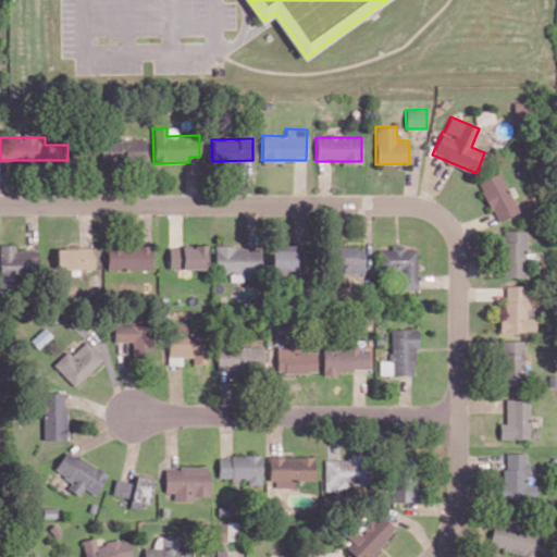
[(146,140),(98,139),(98,163),(145,163),(146,140)]
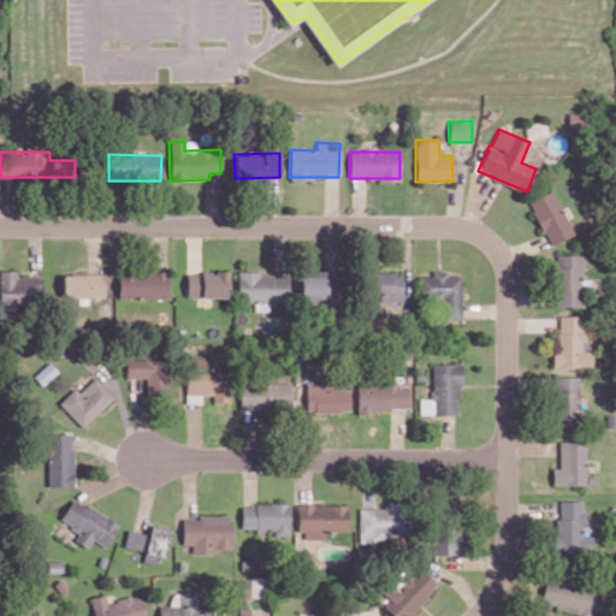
[(528,200),(548,246),(573,235),(552,189),(528,200)]
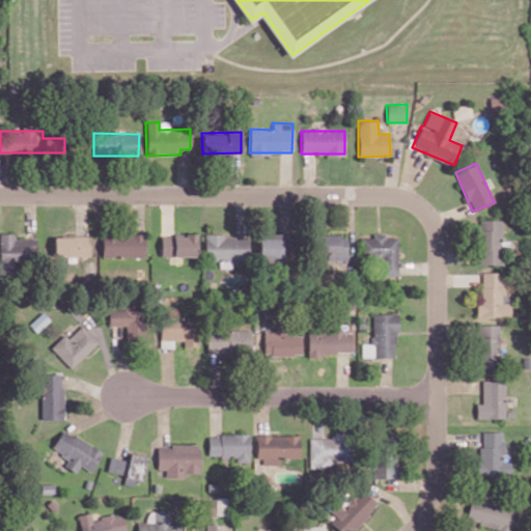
[(478,263),(500,264),(500,220),(478,219),(478,263)]
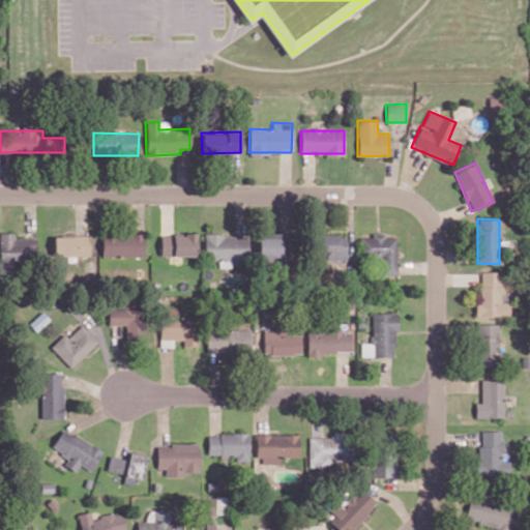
[(35,237),(13,238),(13,232),(0,232),(0,274),(12,275),(12,260),(36,260),(35,237)]
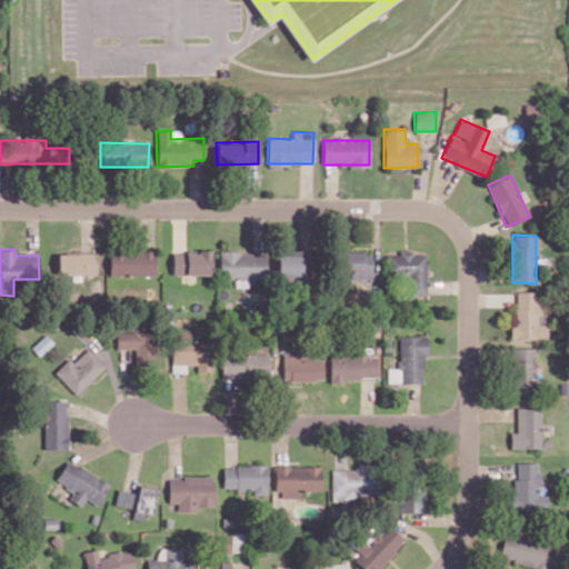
[(153,250),(109,251),(109,276),(155,275),(153,250)]
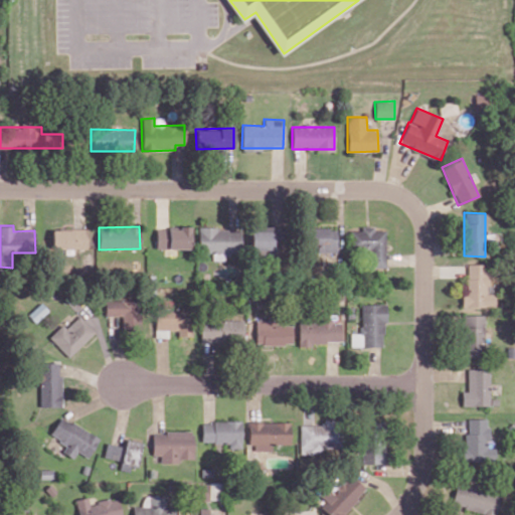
[(385,268),(385,230),(373,229),(373,226),(361,226),(361,230),(350,230),(349,251),(370,251),(369,267),(385,268)]
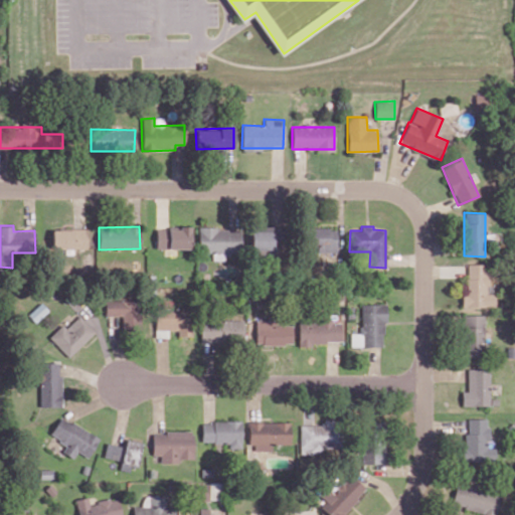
[(156,227),(156,248),(190,248),(190,228),(156,227)]
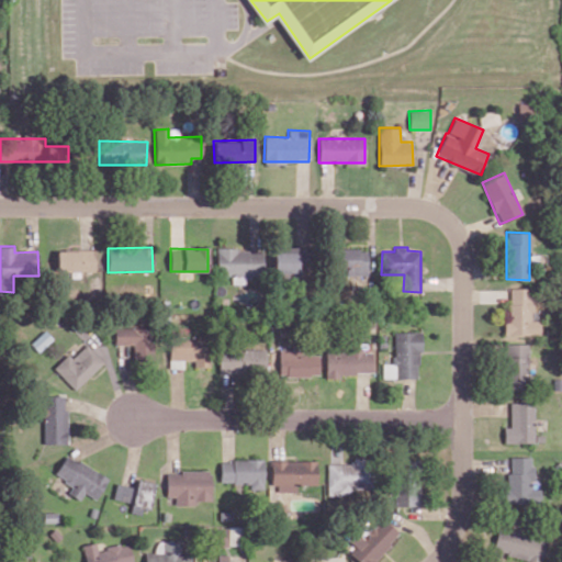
[(216,276),(261,274),(261,248),(216,249),(216,276)]
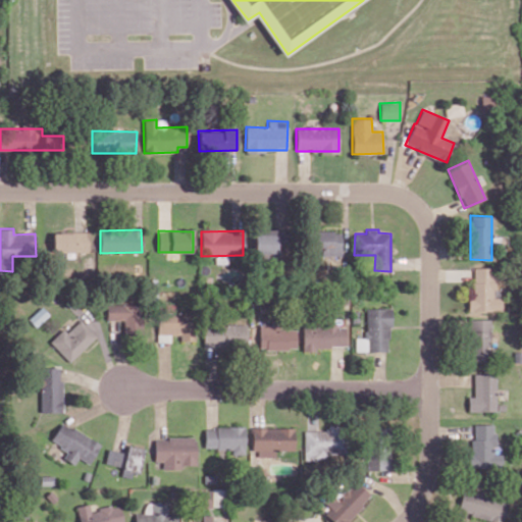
[(341,255),(340,230),(312,230),(312,247),(320,247),(320,256),(341,255)]
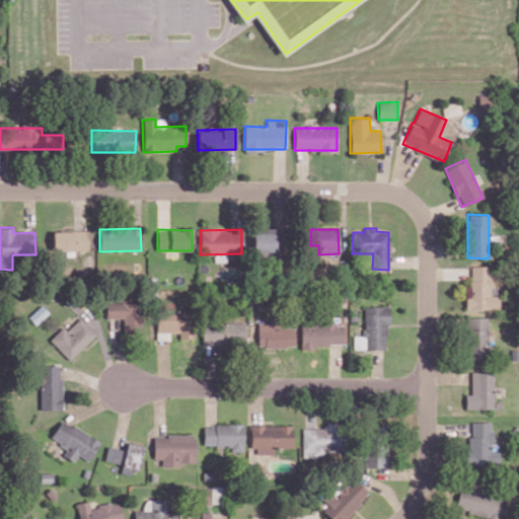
[(52,231),(52,250),(88,249),(87,230),(52,231)]
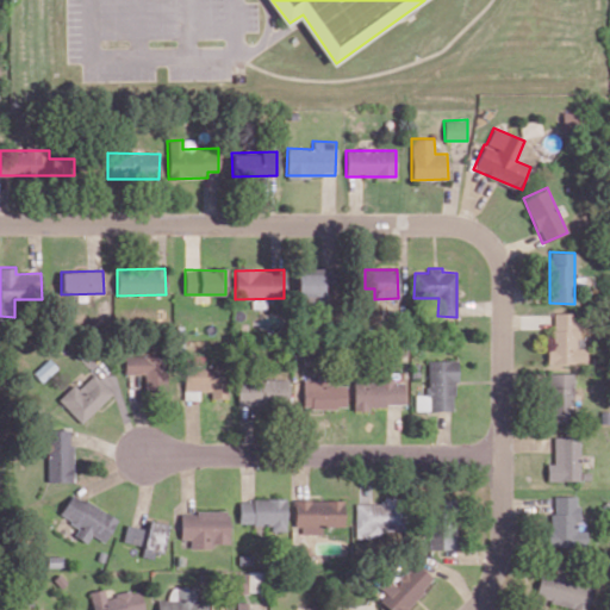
[(324,300),(324,273),(296,274),(297,302),(324,300)]
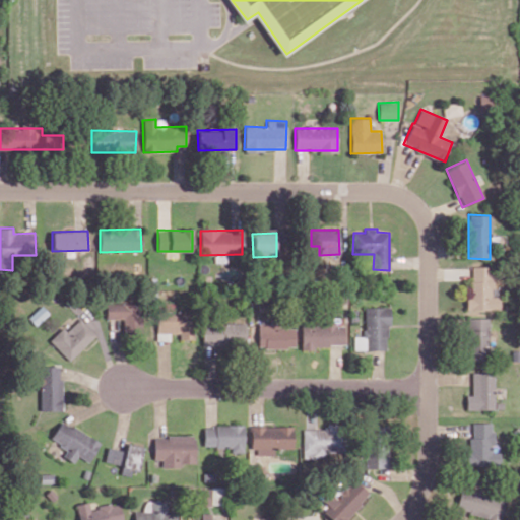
[(498,310),(499,288),(493,288),(493,266),(472,266),(472,277),(466,276),(465,309),(498,310)]
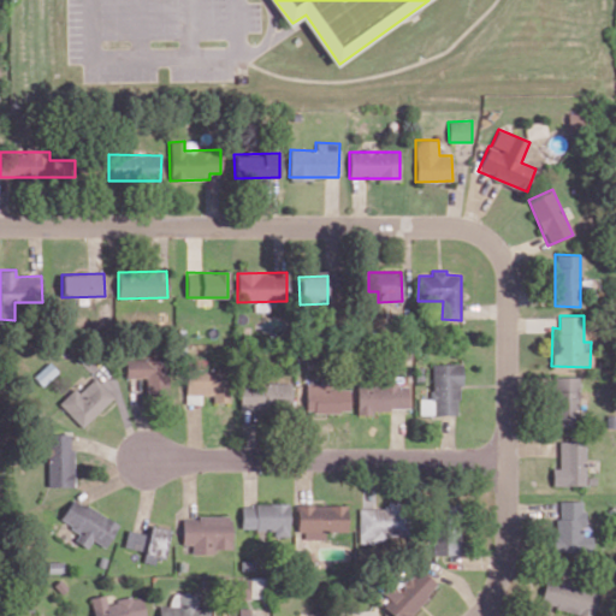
[(125,378),(146,378),(144,394),(167,394),(169,359),(125,357),(125,378)]
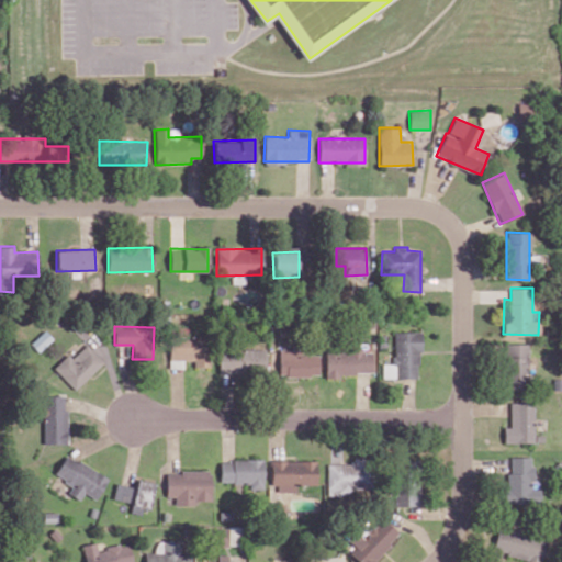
[(382,378),(418,379),(419,332),(394,332),(393,363),(382,363),(382,378)]
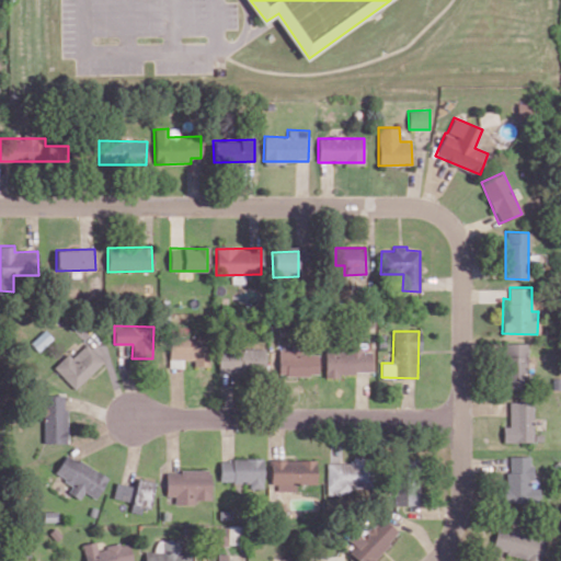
[(169,367),(183,367),(182,359),(194,359),(194,366),(208,366),(207,335),(169,336),(169,367)]
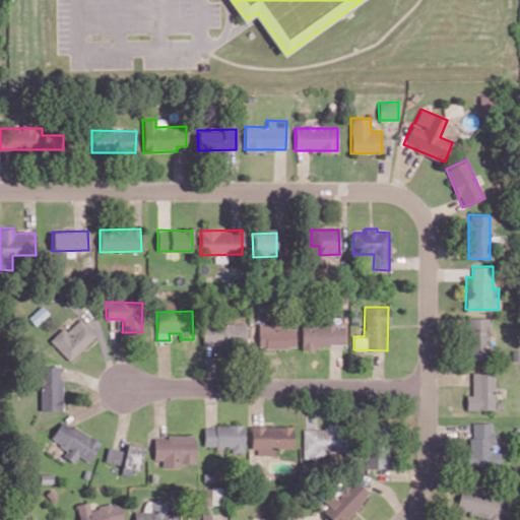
[(49,340),(68,361),(95,335),(79,318),(66,331),(62,327),(49,340)]
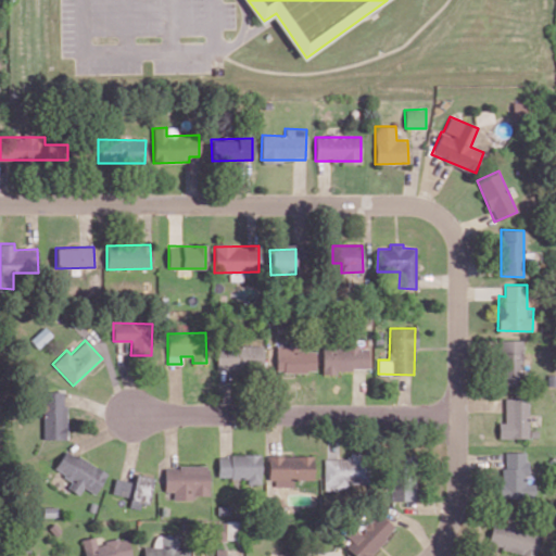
[(520,384),(521,340),(501,340),(500,383),(520,384)]
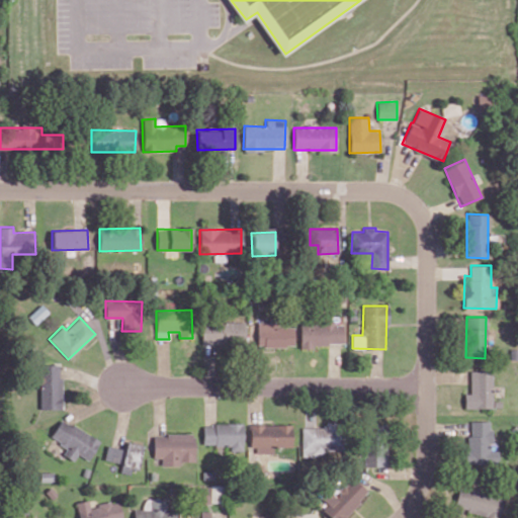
[(299,348),(314,349),(314,343),(342,344),(343,323),(299,322),(299,348)]
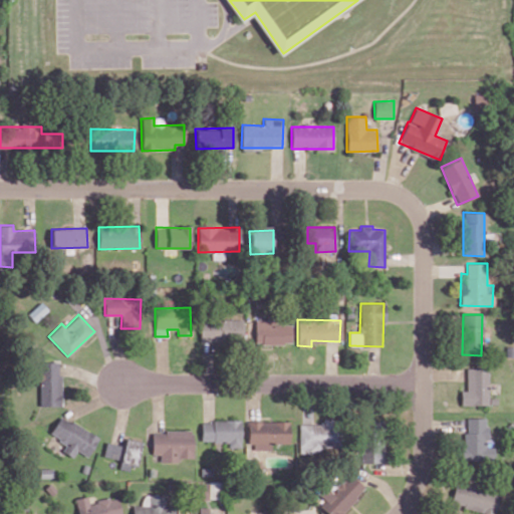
[(200,320),(200,342),(243,341),(243,320),(200,320)]
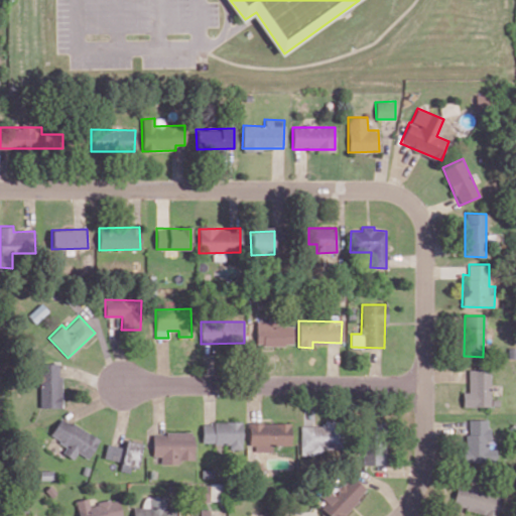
[(256,345),(292,345),(292,323),(256,321),(256,345)]
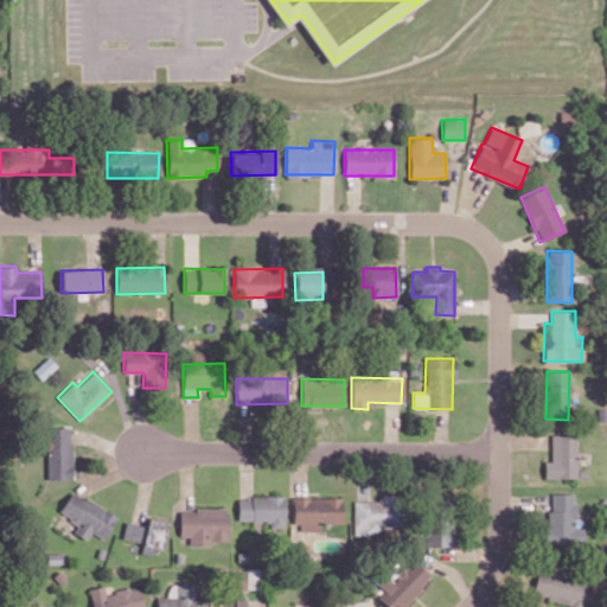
[(45,480),(71,479),(70,427),(44,428),(45,480)]
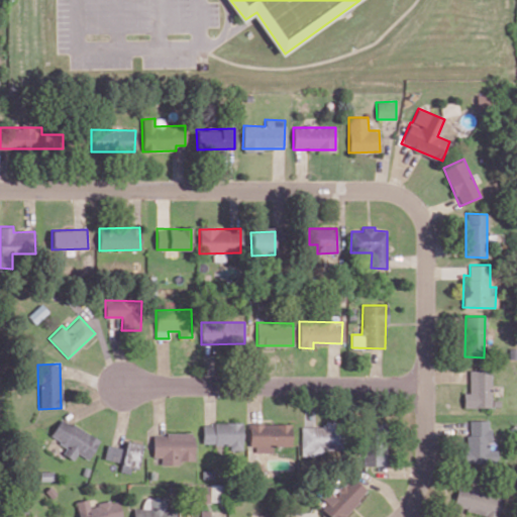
[(491,407),(491,371),(469,371),(469,393),(462,393),(463,407),(491,407)]
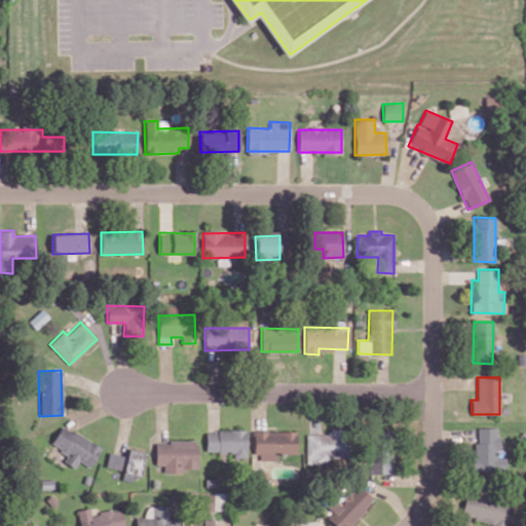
[(73,467),(77,460),(88,467),(100,447),(61,424),(49,444),(67,454),(62,461),(73,467)]
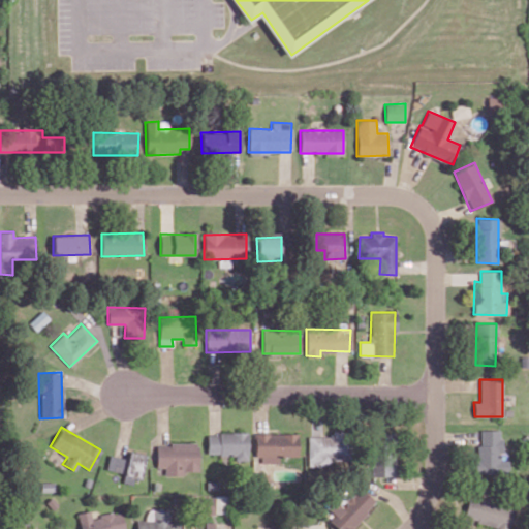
[(507,474),(507,460),(500,460),(500,430),(479,430),(480,445),(475,445),(475,475),(507,474)]
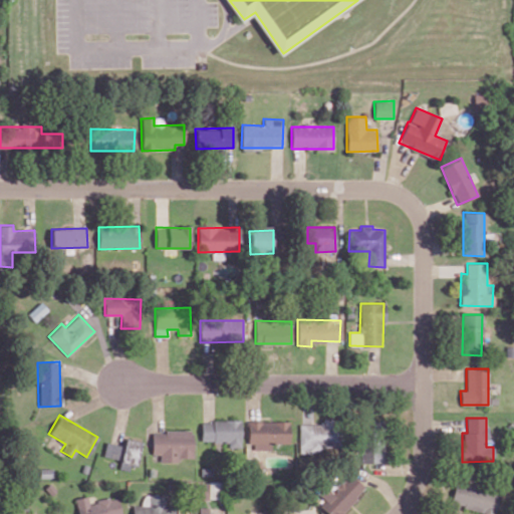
[(299,452),(320,452),(320,447),(340,447),(339,419),(320,420),(320,424),(298,425),(299,452)]
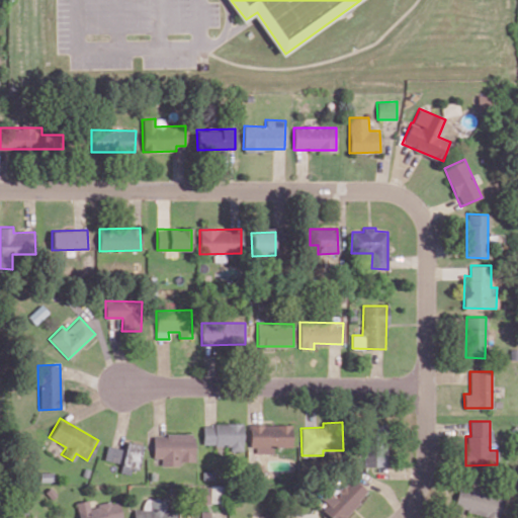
[(243,424),(202,424),(201,444),(230,445),(230,450),(242,451),(243,424)]
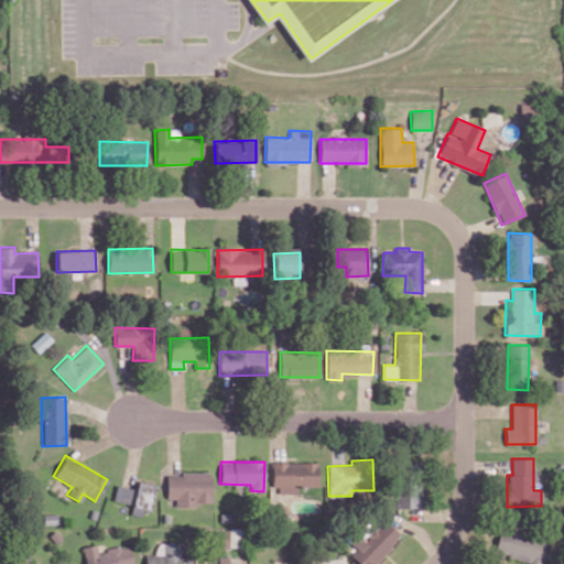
[(317,463),(273,462),(272,494),(296,494),(296,486),(316,487),(317,463)]
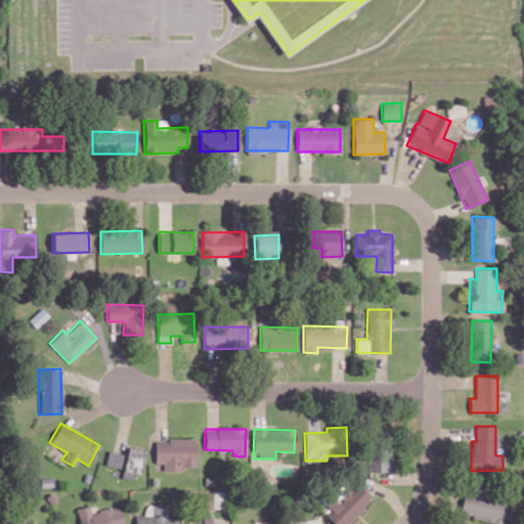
[(368,472),(390,472),(391,430),(369,429),(368,472)]
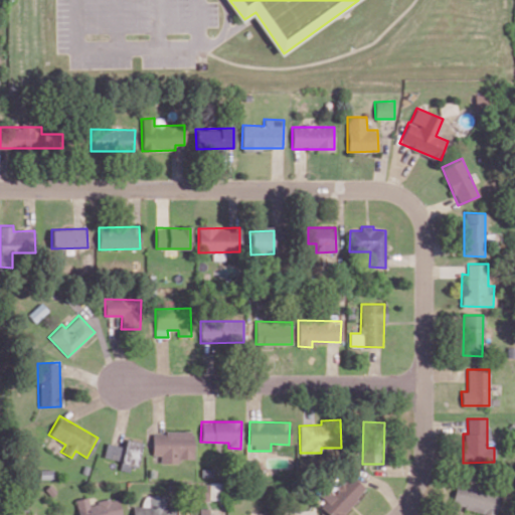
[(159,463),(179,463),(179,459),(192,459),(192,432),(151,432),(151,455),(159,455),(159,463)]
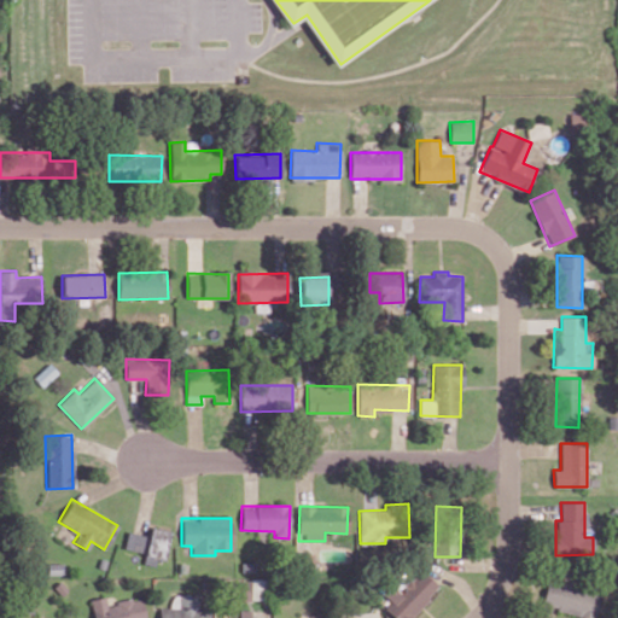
[(168,530),(150,526),(147,536),(127,531),(123,548),(144,553),(141,564),(161,567),(168,530)]
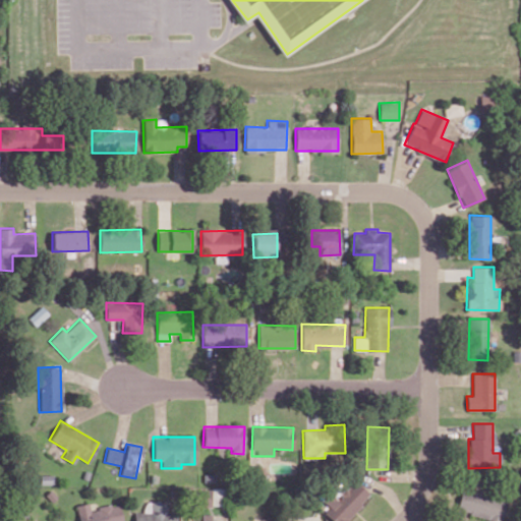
[(345,520),(369,495),(353,479),(334,500),(330,495),(323,502),(329,507),(323,513),(331,520),(345,520)]
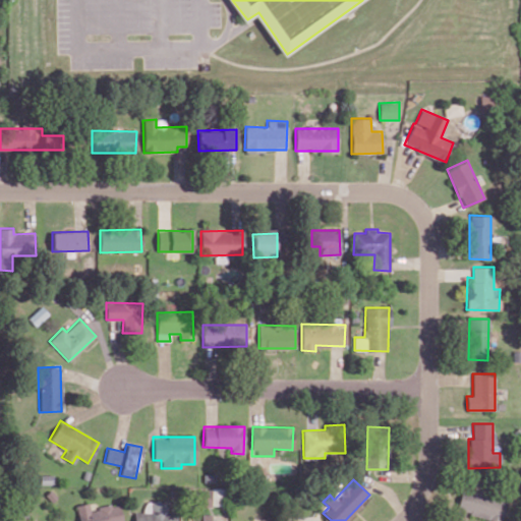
[(456,511),(501,520),(506,498),(461,487),(456,511)]
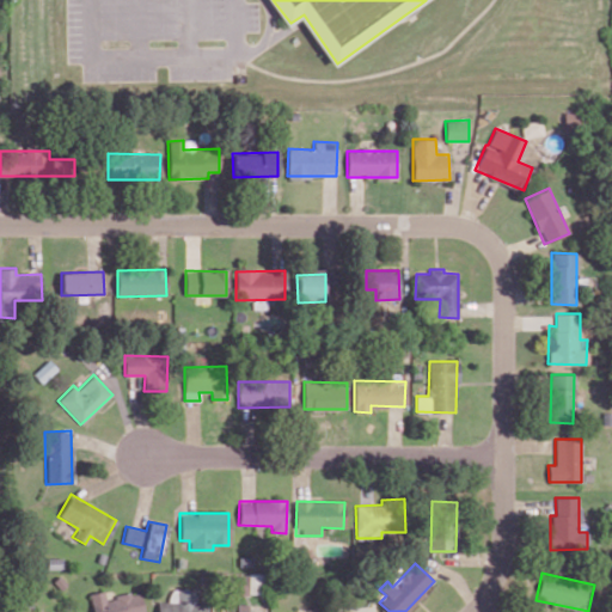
[(207,611),(207,603),(196,603),(196,588),(176,588),(176,601),(157,601),(157,611),(207,611)]
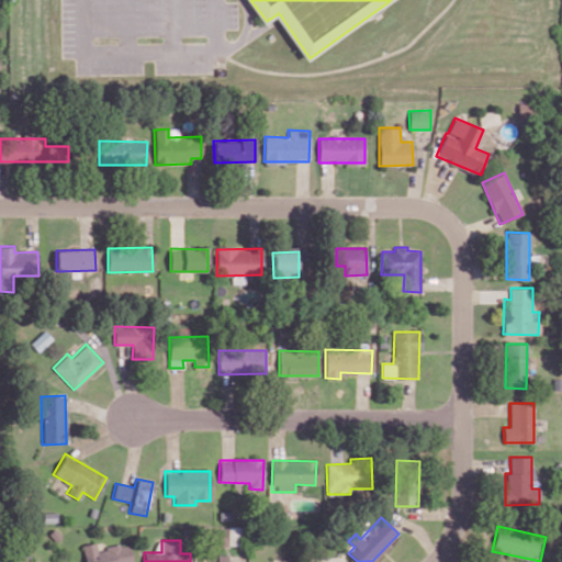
[(131,561),(128,543),(96,549),(94,542),(81,544),(83,561),(131,561)]
